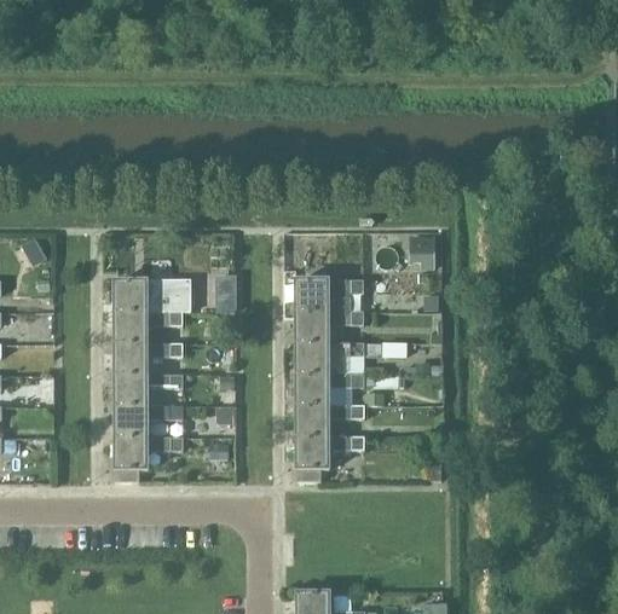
[(296,312),(329,311),(328,294),(363,293),(363,279),(295,281),(296,312)]
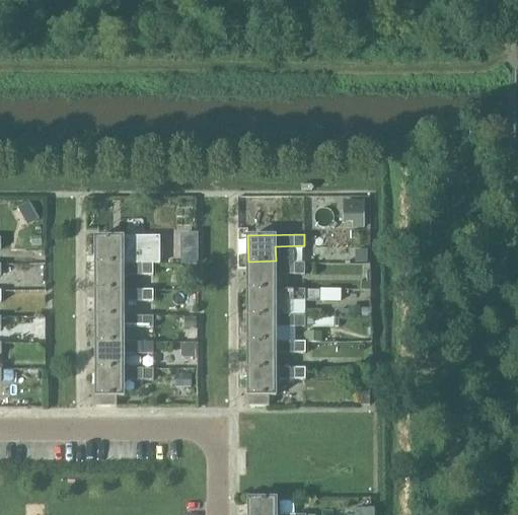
[(96,262),(124,262),(152,262),(160,262),(160,235),(95,235),(96,262)]
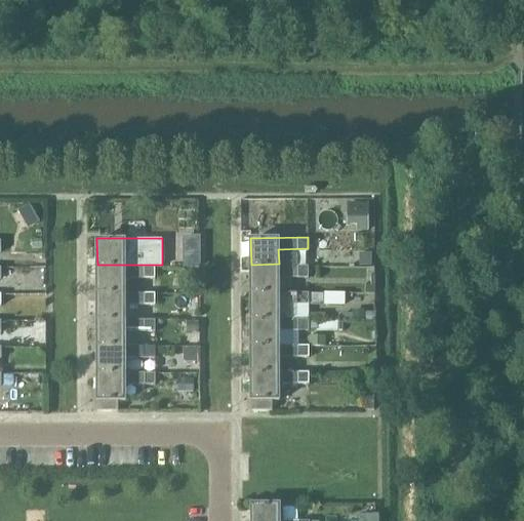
[(38,250),(8,249),(7,269),(37,269),(38,250)]
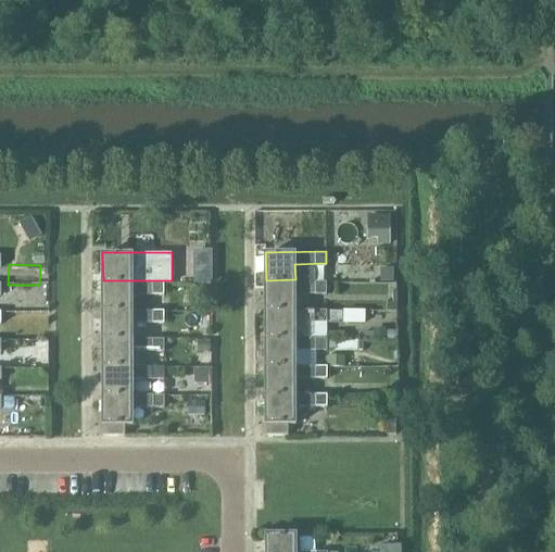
[(266,309),(295,308),(295,291),(326,290),(326,279),(295,279),(266,280),(266,309)]
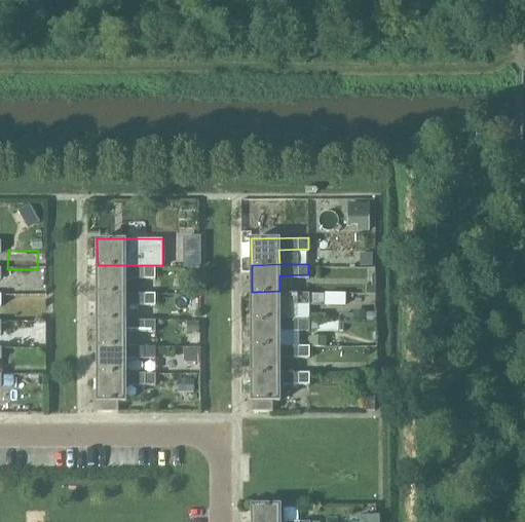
[(98,292),(125,292),(125,275),(154,275),(154,265),(125,265),(98,265),(98,292)]
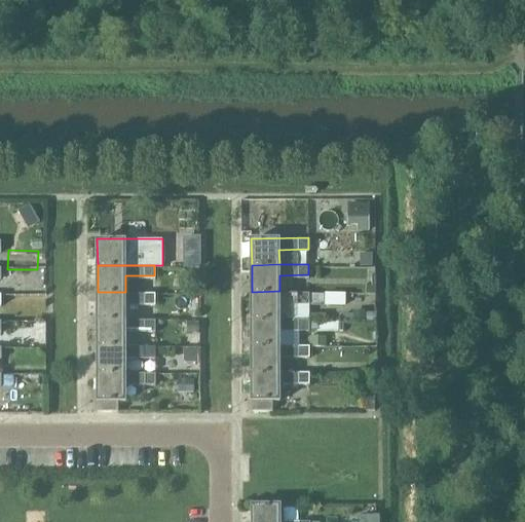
[(292,318),(292,302),(309,302),(309,291),(279,291),(252,292),(252,319),(292,318)]
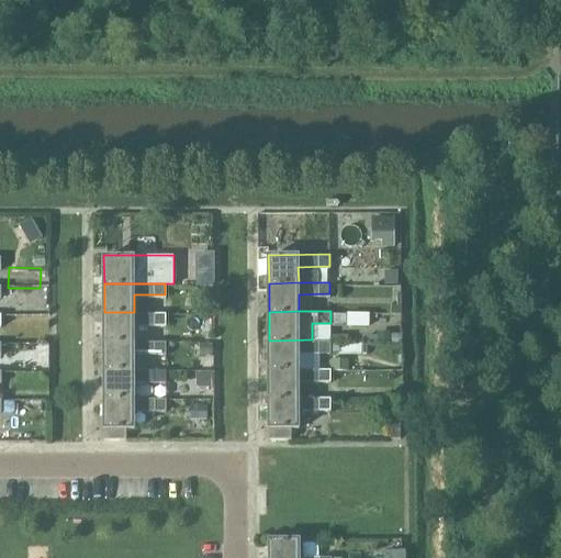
[(104,341),(134,341),(134,324),(165,324),(165,312),(134,312),(104,312),(104,341)]
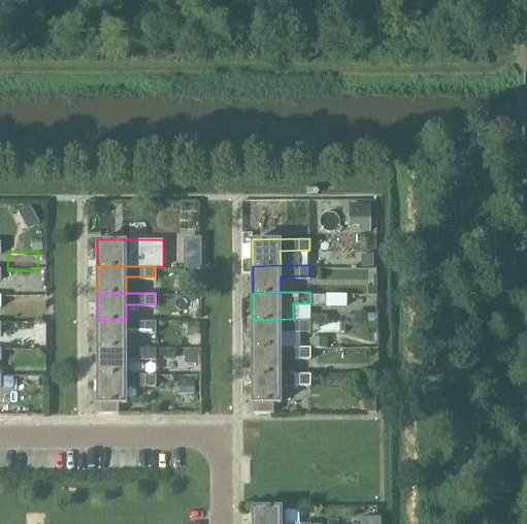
[(253,347),(281,346),(281,329),(310,329),(310,319),(293,319),(253,320),(253,347)]
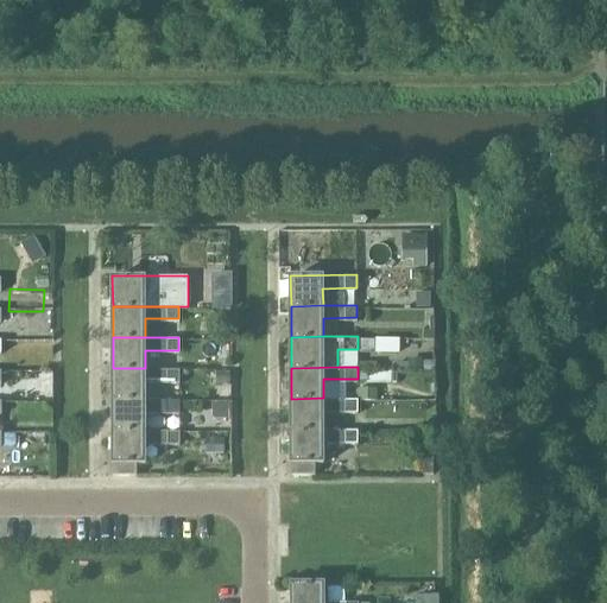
[(113,399),(145,399),(145,380),(178,380),(178,368),(145,368),(113,368),(113,399)]
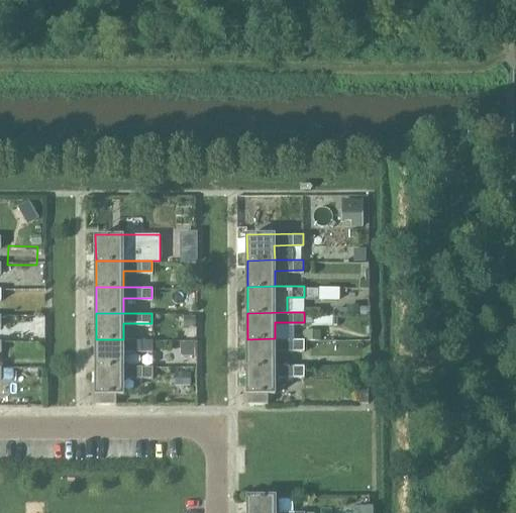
[(247,366),(275,365),(275,349),(304,348),(304,338),(275,338),(247,339),(247,366)]
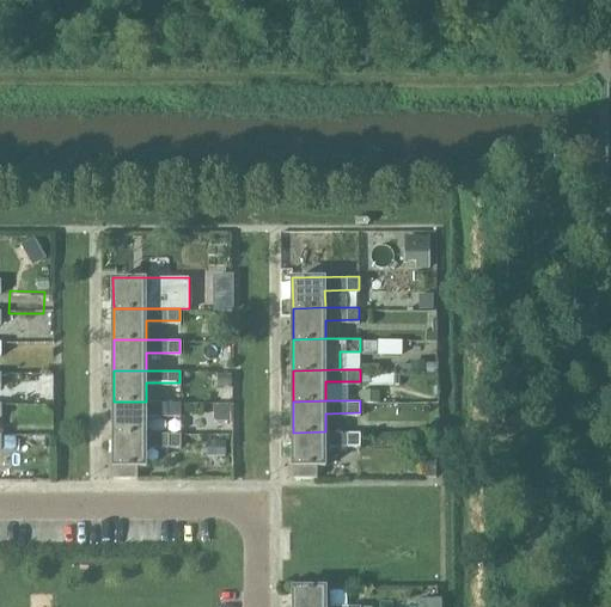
[(114,433),(146,431),(146,414),(179,414),(179,402),(146,402),(114,402),(114,433)]
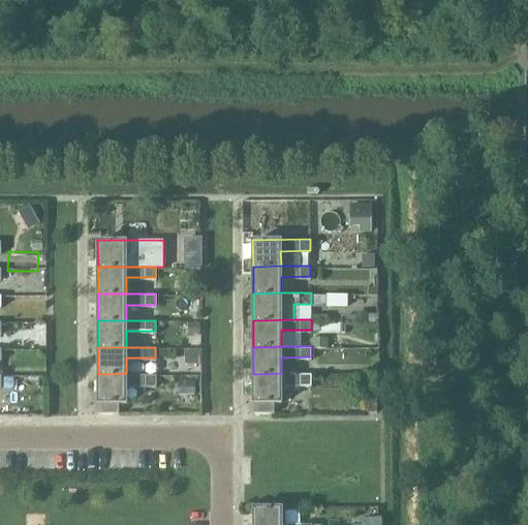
[(160,387),(192,385),(191,364),(160,366),(160,387)]
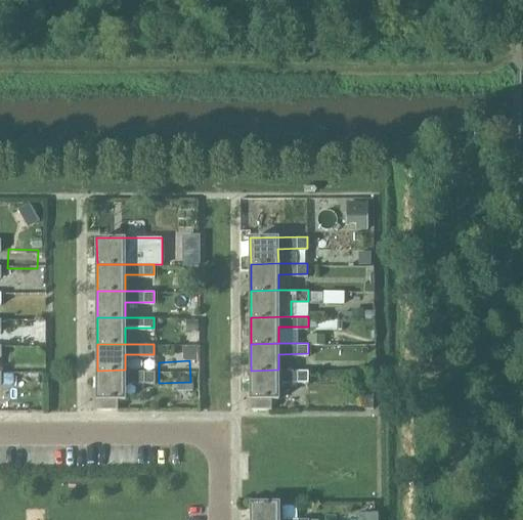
[(97,408),(118,407),(118,397),(125,397),(125,381),(155,381),(155,370),(125,370),(97,371),(97,408)]
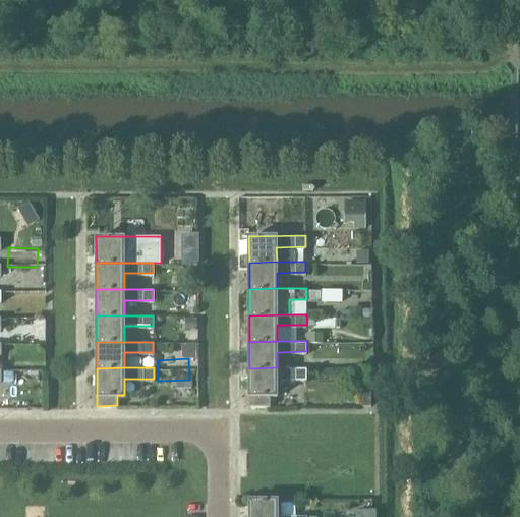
[(270,405),(270,404),(270,395),(277,395),(277,379),(306,378),(306,367),(277,367),(249,368),(250,405),(270,405)]
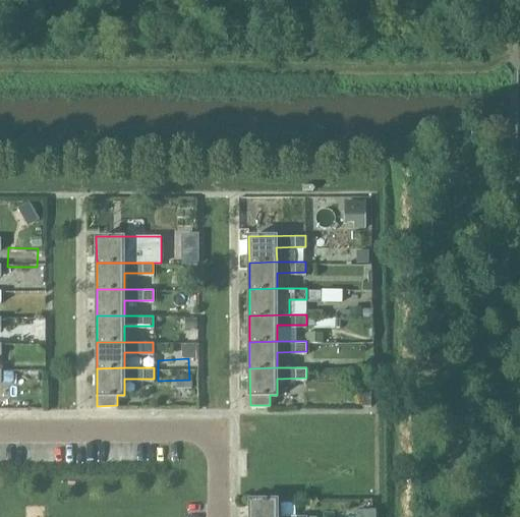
[(250,516),(307,516),(307,515),(278,515),(278,499),(250,499),(250,502),(250,516)]
